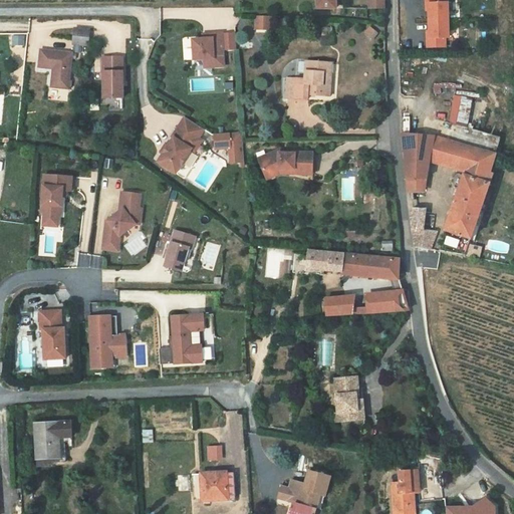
[(427,0),(428,5),(430,6),(430,12),(430,33),(430,40),(427,40),(427,49),(445,49),(445,40),(449,41),(449,5),(446,5),(445,0),(427,0)]
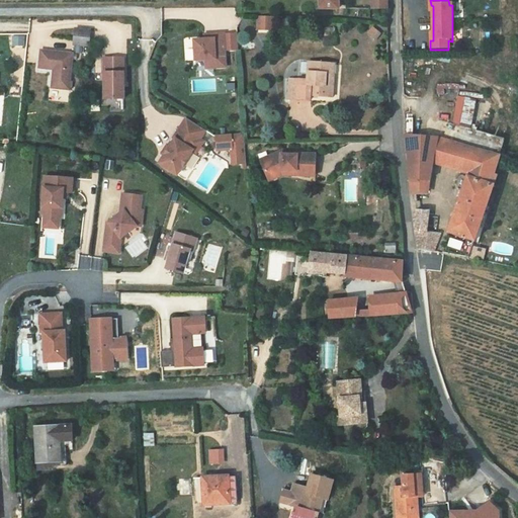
[(256,15),(256,30),(274,30),(274,16),(256,15)]
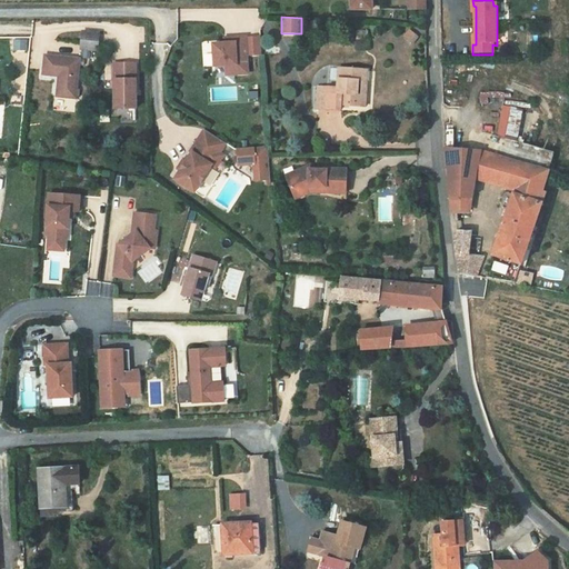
[(408,28),(401,37),(411,45),(418,36),(408,28)]
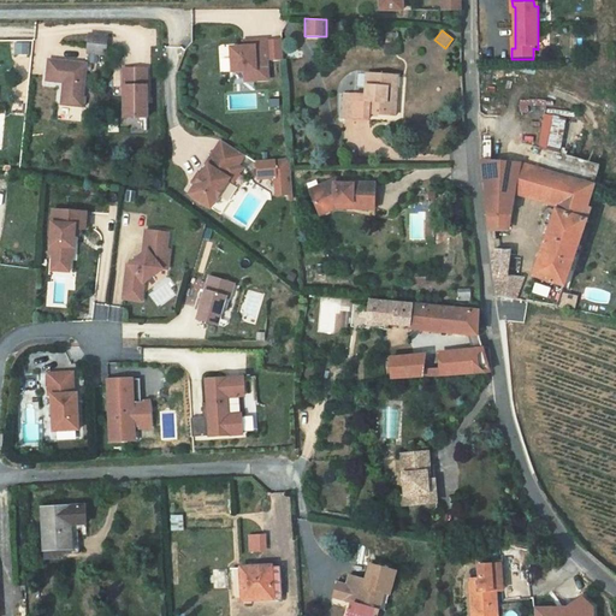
[(330,53),(330,36),(312,37),(312,53),(330,53)]
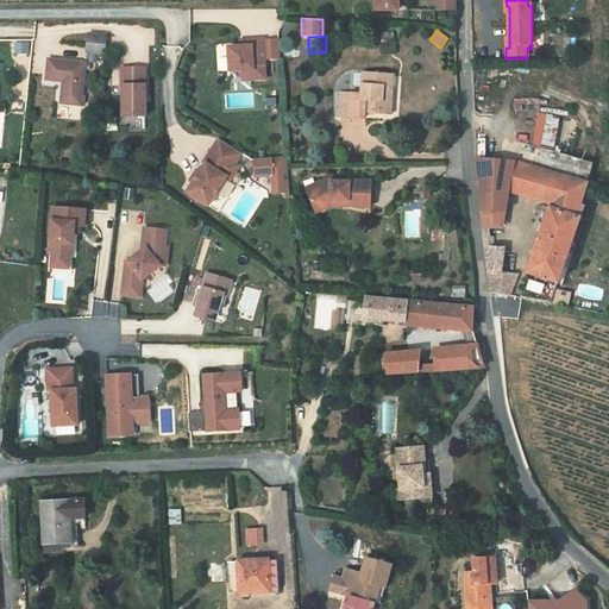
[(387,37),(384,46),(401,48),(402,38),(387,37)]
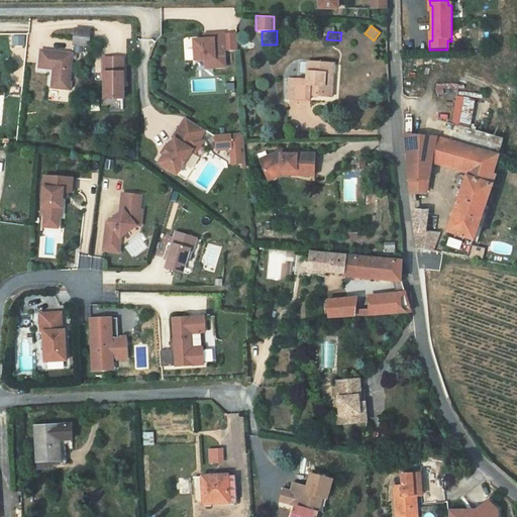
[(73,47),(85,48),(87,33),(75,32),(73,47)]
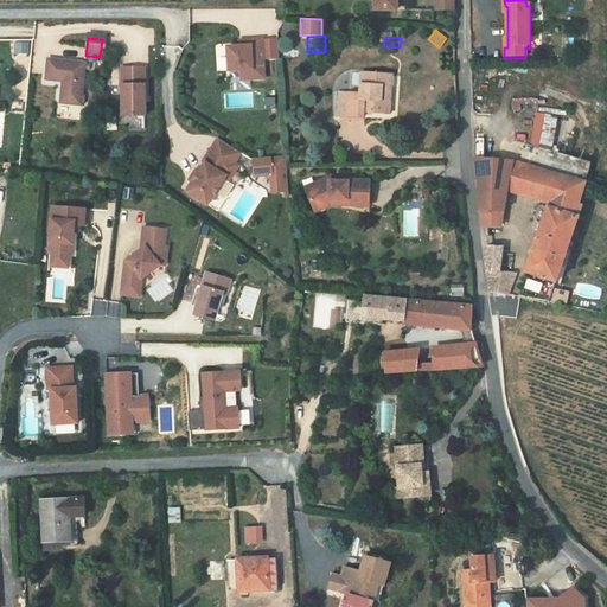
[(262,39),(264,58),(280,57),(279,38),(262,39)]
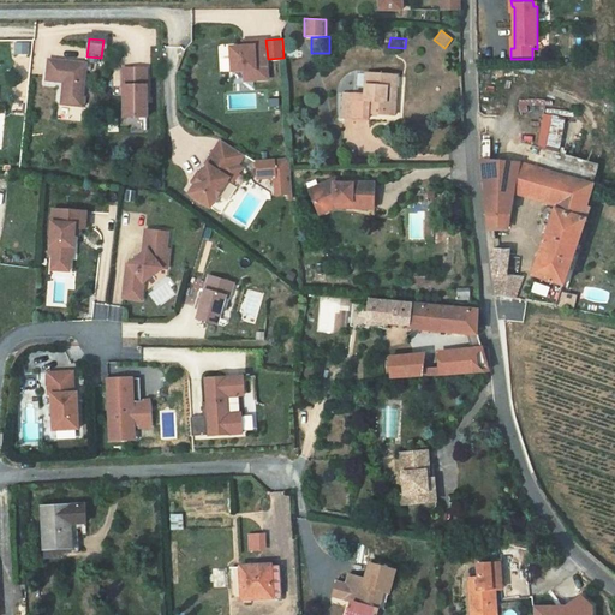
[(231,49),(233,73),(246,72),(255,71),(256,81),(270,79),(268,59),(266,40),(243,42),(244,48),(231,49)]
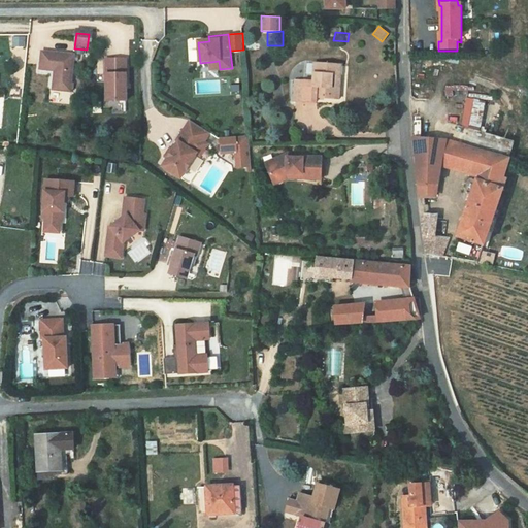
[(11,35),(11,46),(27,46),(27,35),(11,35)]
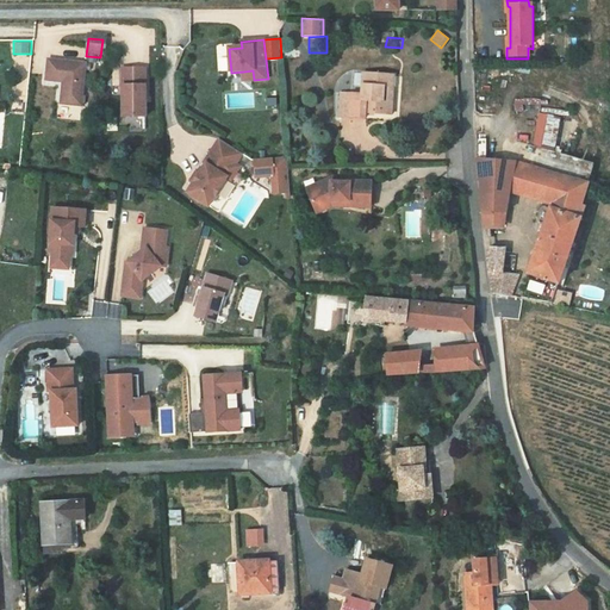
[(78,110),(82,68),(47,63),(44,82),(61,85),(58,106),(78,110)]
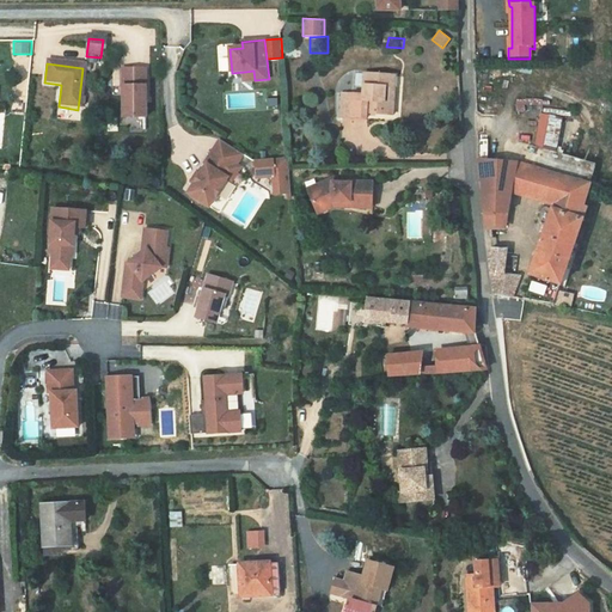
[(141,68),(118,66),(112,115),(135,117),(141,68)]
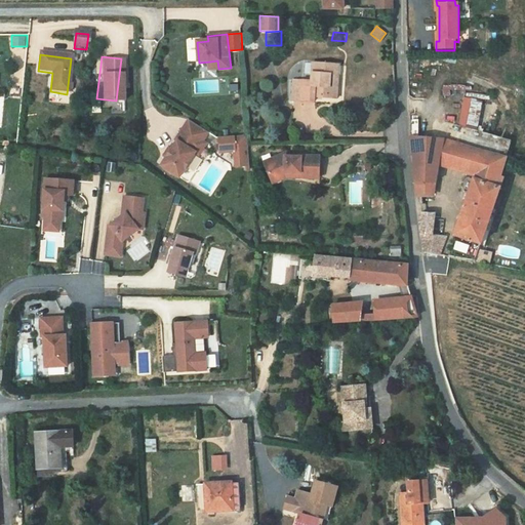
[(210,62),(211,70),(218,69),(217,61),(210,62)]
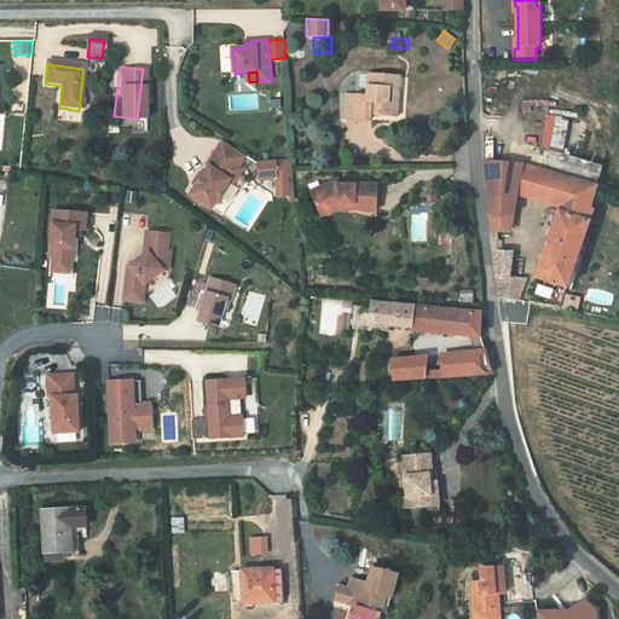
[(398,87),(404,87),(405,75),(374,71),(371,93),(350,90),(347,114),(372,117),(374,111),(386,113),(387,108),(395,109),(398,87)]
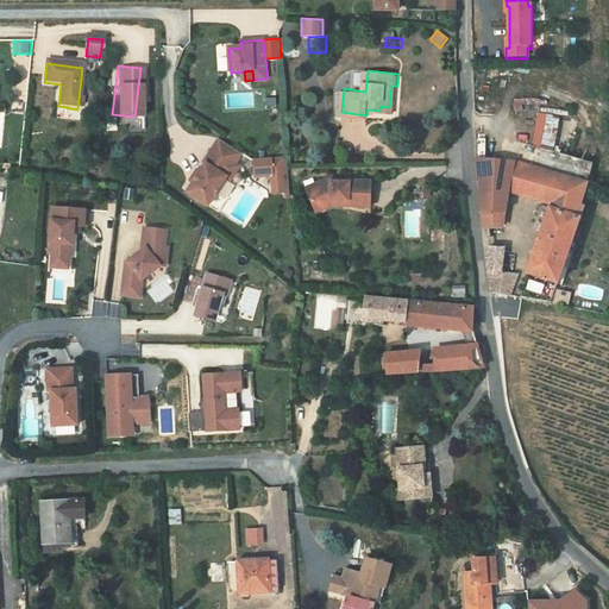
[(389,107),(381,106),(380,111),(394,113),(397,86),(391,86),(389,107)]
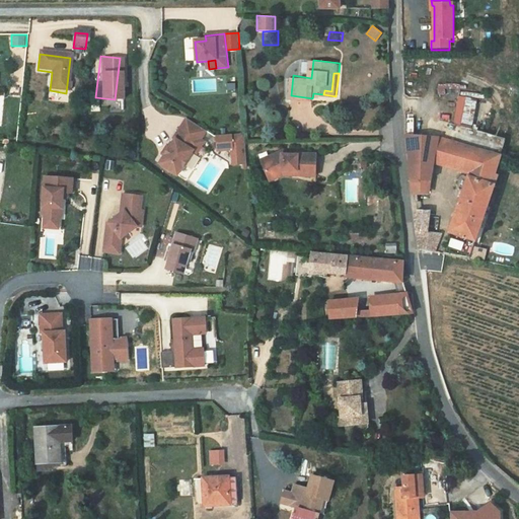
[(458,95),(450,124),(469,130),(477,100),(458,95)]
